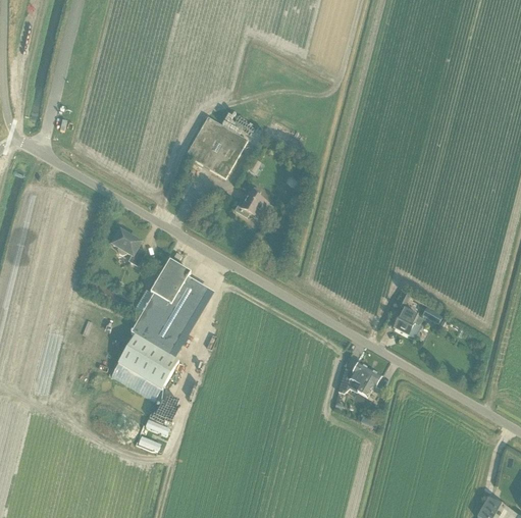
[(225,176),(247,139),(207,115),(186,154),(225,176)]
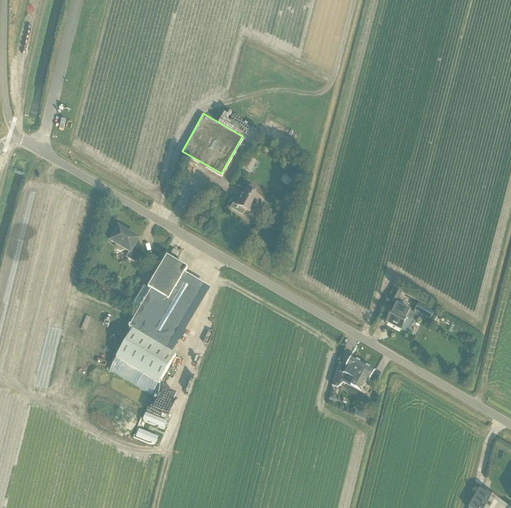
[(252,133),(254,127),(242,122),(240,128),(252,133)]
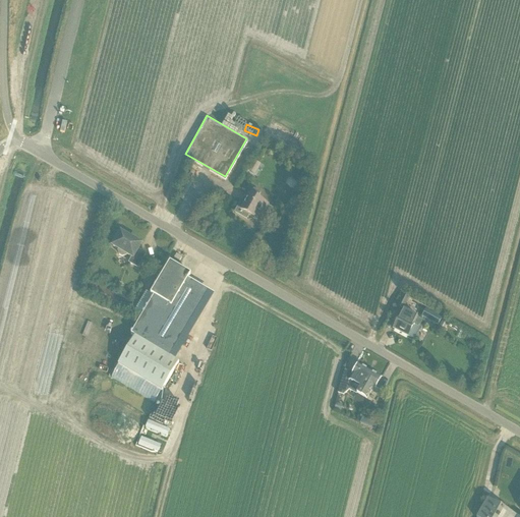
[(297,177),(301,174),(296,168),(292,171),(297,177)]
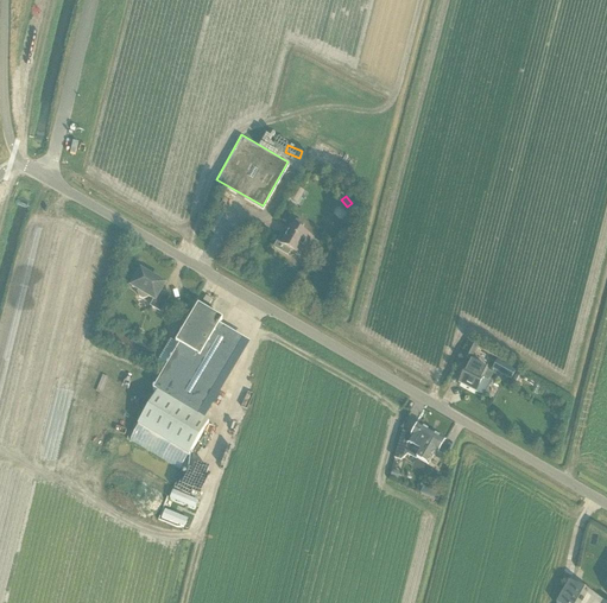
[(301,253),(311,234),(299,227),(303,221),(295,216),(288,228),(284,226),(274,242),(286,251),(289,246),(301,253)]
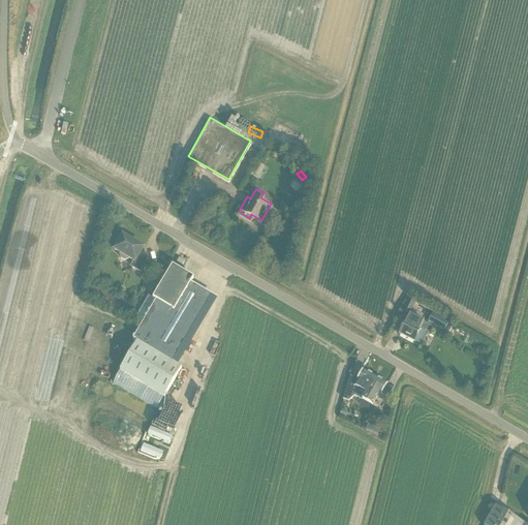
[(147,254),(141,250),(144,244),(121,230),(112,246),(119,250),(120,254),(123,256),(127,255),(132,257),(129,263),(138,268),(147,254)]
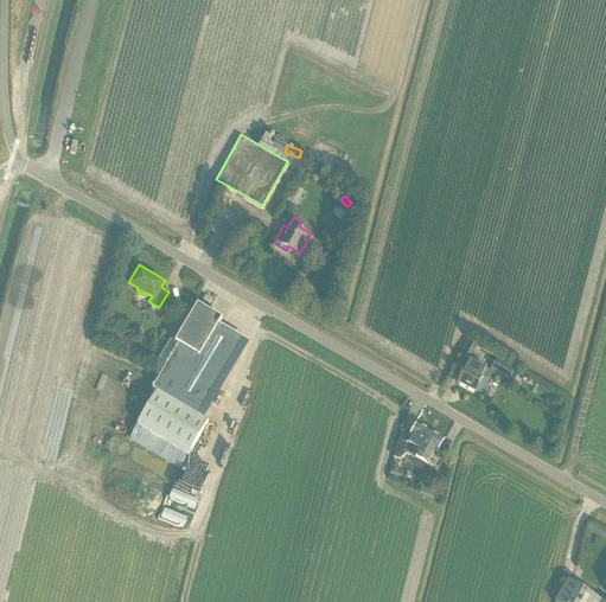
[(242,335),(217,321),(221,315),(196,301),(196,302),(189,298),(178,315),(179,316),(185,320),(174,339),(178,340),(173,348),(165,363),(151,385),(157,388),(136,421),(187,452),(206,418),(197,412),(201,407),(202,408),(214,388),(212,386),(242,335)]
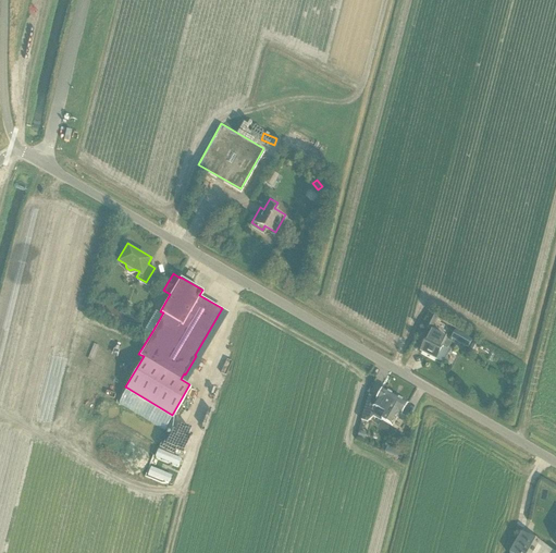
[(423,324),(425,326),(429,328),(436,315),(430,311),(423,324)]
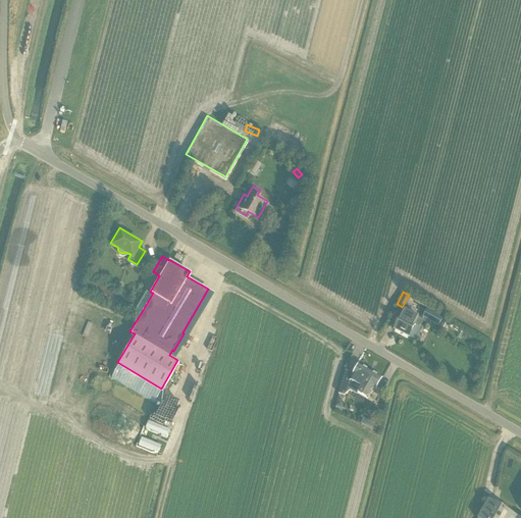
[(142,296),(135,308),(142,312),(149,300),(142,296)]
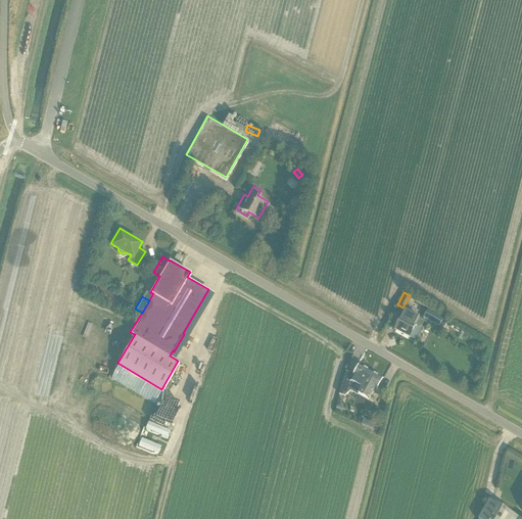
[(442,315),(427,305),(422,314),(438,323),(442,315)]
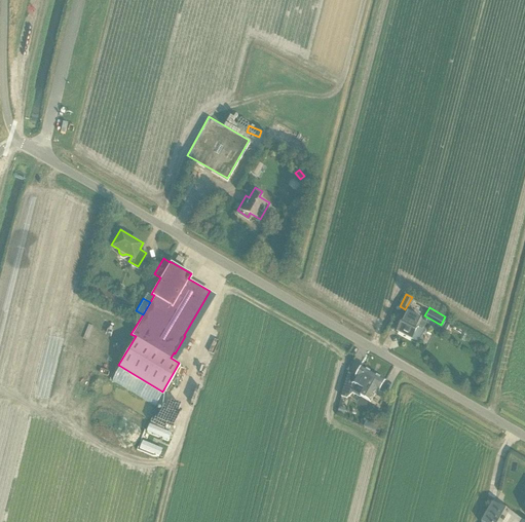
[(405,309),(396,328),(411,336),(417,323),(422,326),(425,321),(420,318),(406,309),(405,309)]
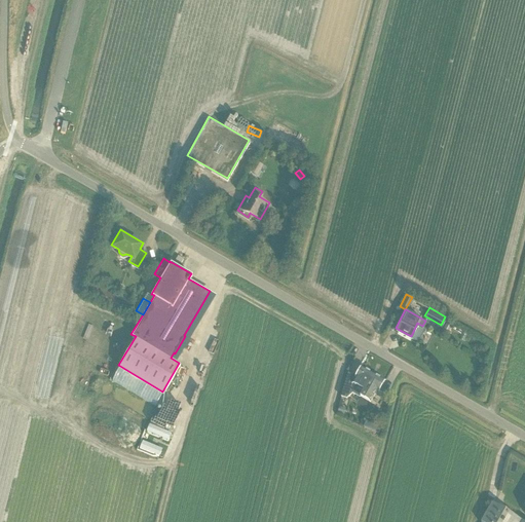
[(452,322),(446,319),(442,327),(447,331),(452,322)]
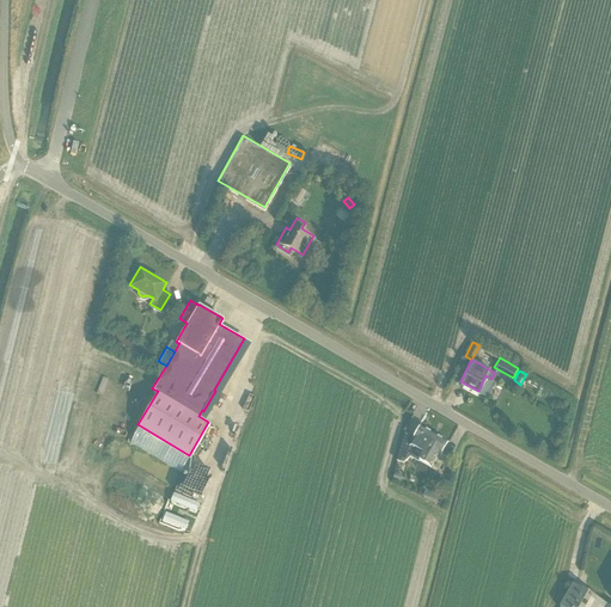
[(416,458),(433,430),(420,421),(411,434),(404,430),(396,458),(402,460),(410,453),(416,458)]
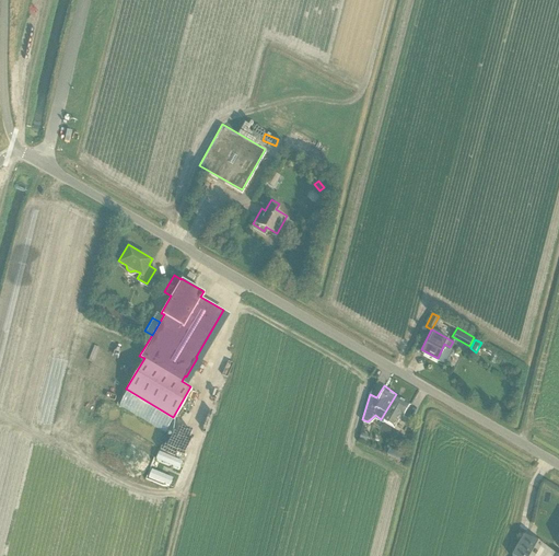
[(403,415),(409,403),(396,394),(381,419),(393,426),(400,413),(403,415)]
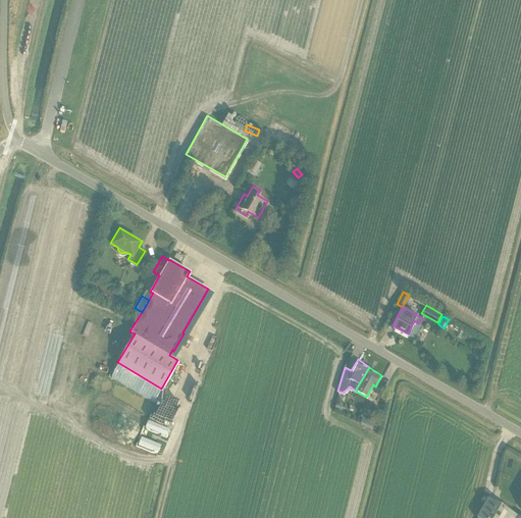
[(362,415),(360,420),(371,425),(374,420),(362,415)]
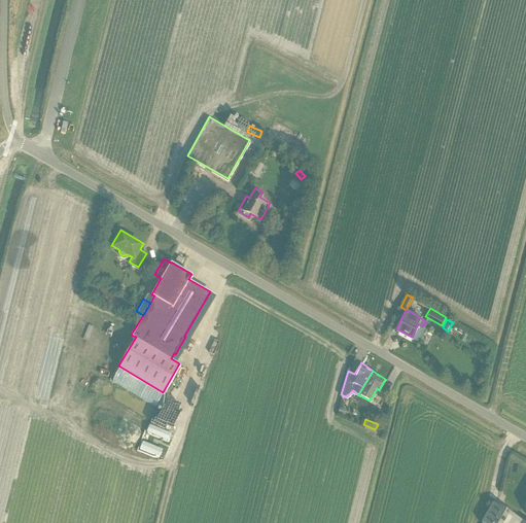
[(525,497),(512,488),(507,495),(522,506),(525,499),(525,497)]
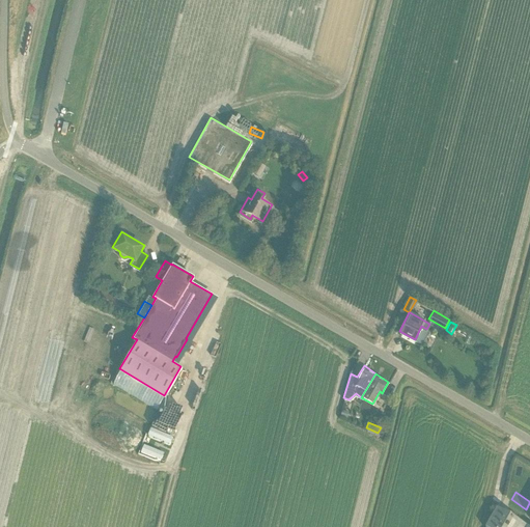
[(529,526),(529,503),(529,506),(529,512),(529,516),(529,525),(496,505),(484,525),(486,526),(529,526)]
